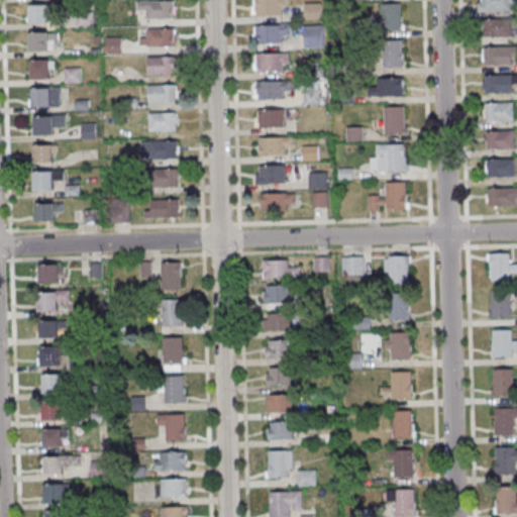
[(175,0),(137,0),(137,10),(147,10),(147,18),(176,18),(175,0)]
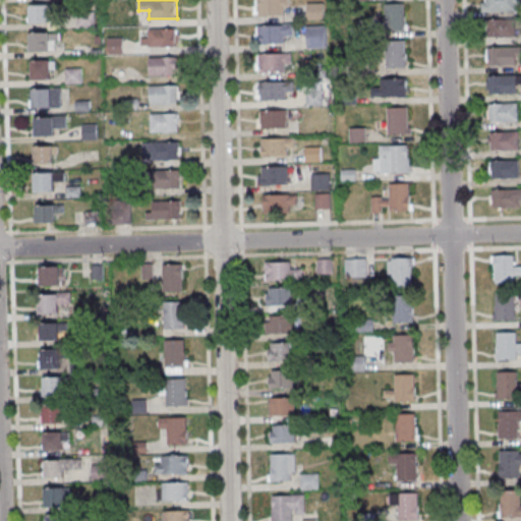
[(255,0),(255,16),(287,16),(287,0),(255,0)]
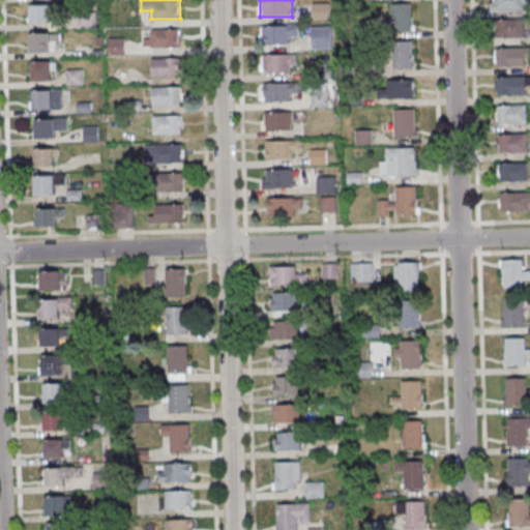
[(529,0),(491,0),(492,13),(529,12),(529,0)]
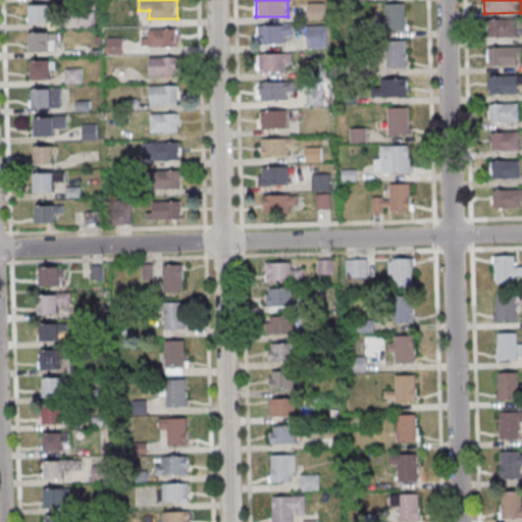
[(30,22),(50,22),(50,4),(30,4),(30,22)]
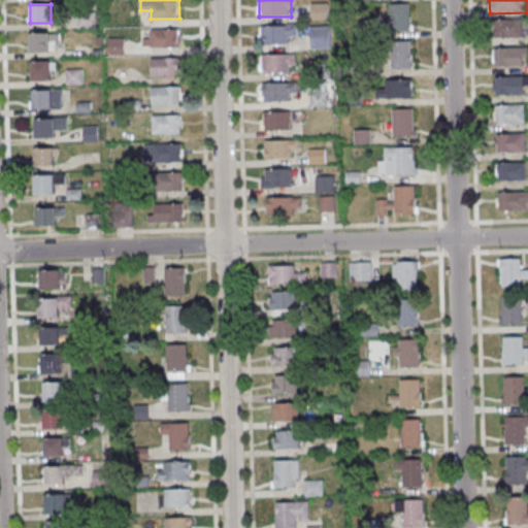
[(390,4),(390,31),(411,31),(411,4),(390,4)]
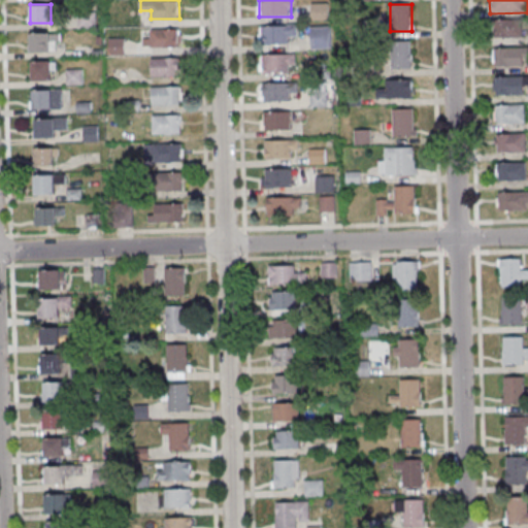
[(312,5),(312,21),(327,21),(327,5),(312,5)]
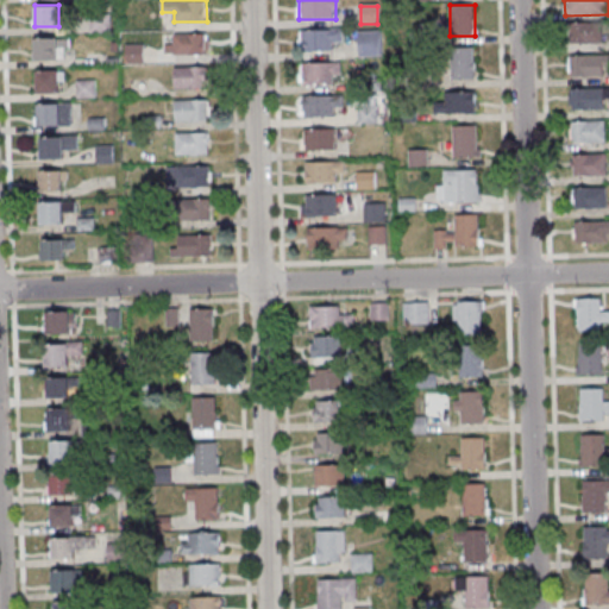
[(570,23),(570,45),(603,45),(603,23),(570,23)]
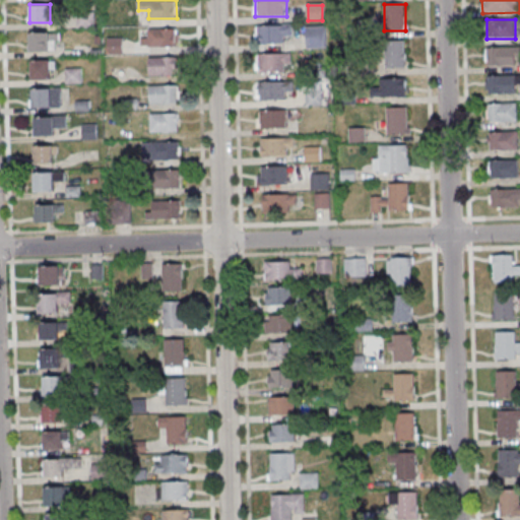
[(257,25),(257,45),(285,45),(285,37),(293,37),(293,26),(257,25)]
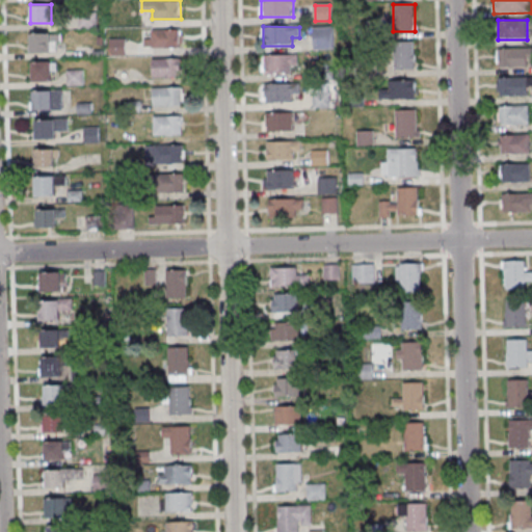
[(181,29),(153,29),(153,48),(181,48),(181,29)]
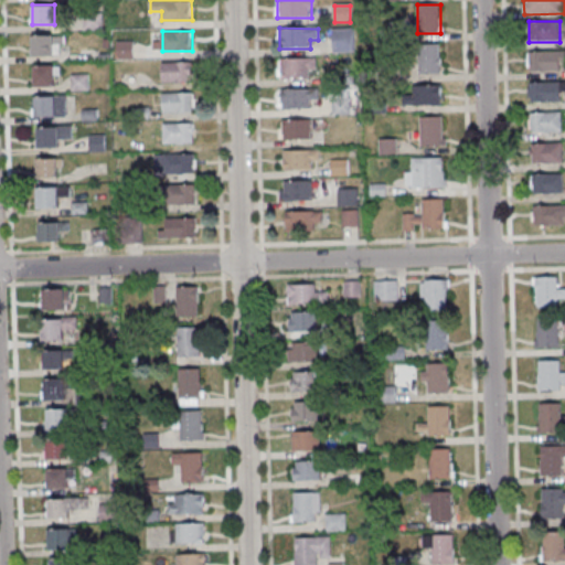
[(334,32),(334,52),(353,52),(353,32),(334,32)]
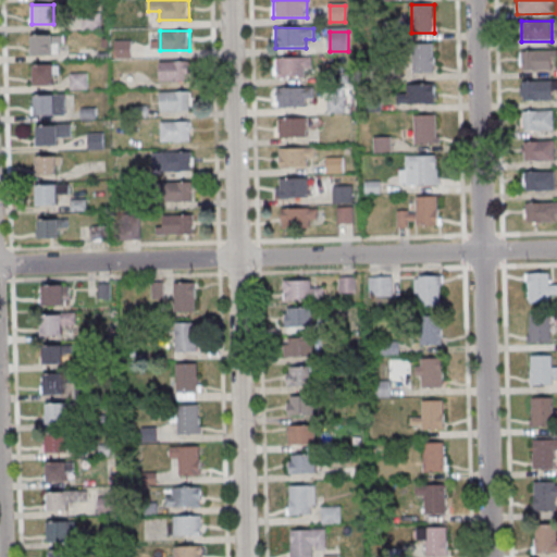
[(60,54),(60,35),(32,35),(32,54),(60,54)]
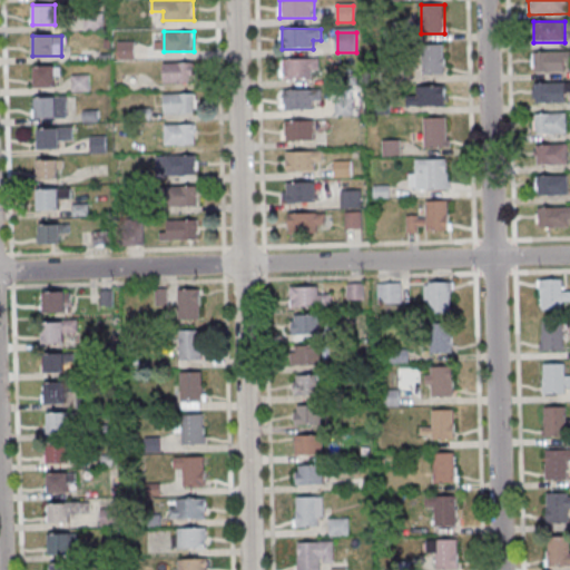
[(134,59),(134,41),(118,41),(118,59),(134,59)]
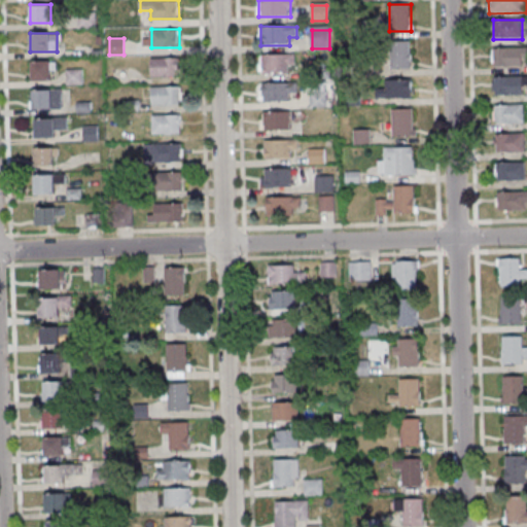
[(411,41),(389,41),(389,69),(411,69),(411,41)]
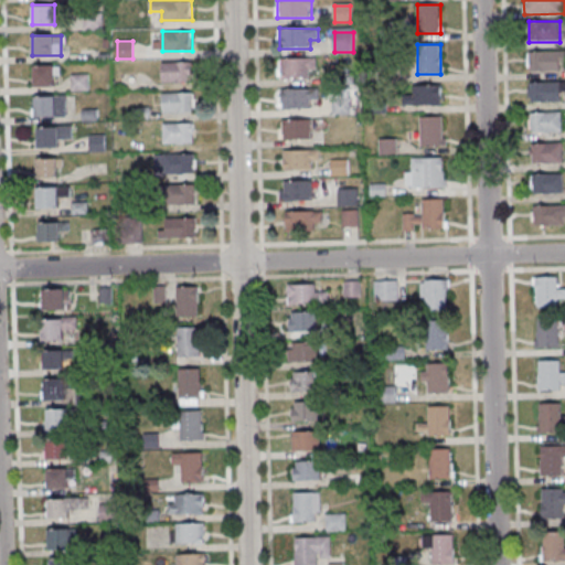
[(564,72),(564,52),(531,52),(531,72),(564,72)]
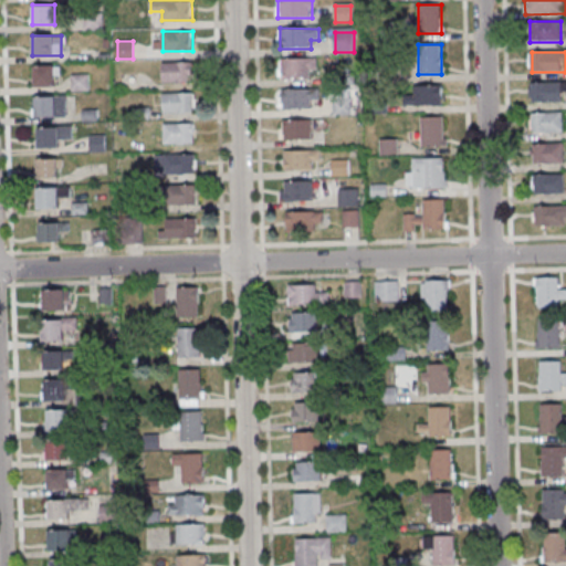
[(315,60),(280,60),(280,80),(315,80),(315,60)]
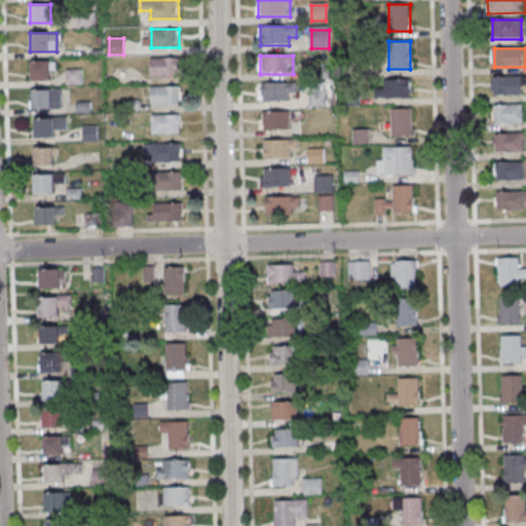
[(151,58),(151,76),(181,76),(181,58),(151,58)]
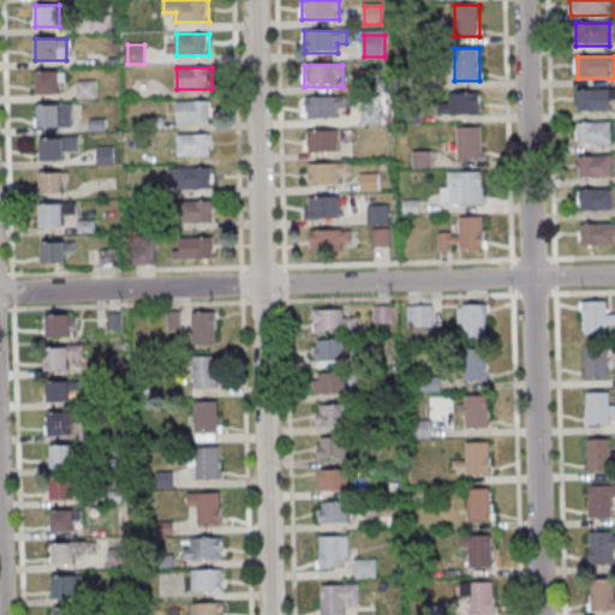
[(36,71),(36,95),(61,95),(61,71),(36,71)]
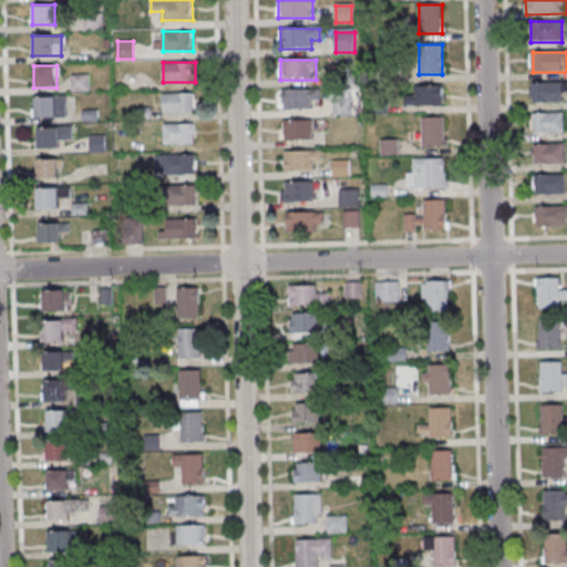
[(89,91),(89,75),(72,75),(72,91),(89,91)]
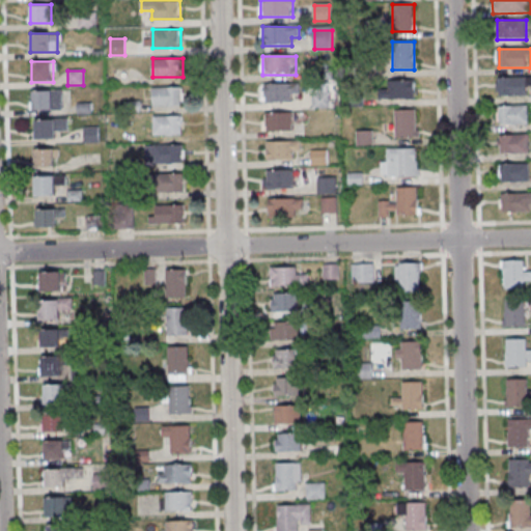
[(529,78),(497,78),(497,95),(529,95),(529,78)]
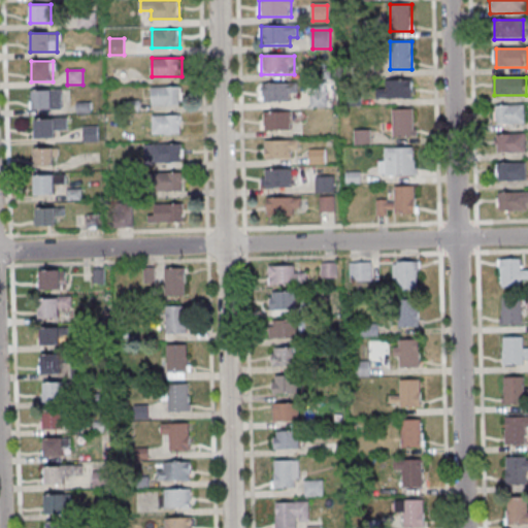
[(413,80),(387,80),(387,90),(377,90),(377,99),(413,99),(413,80)]
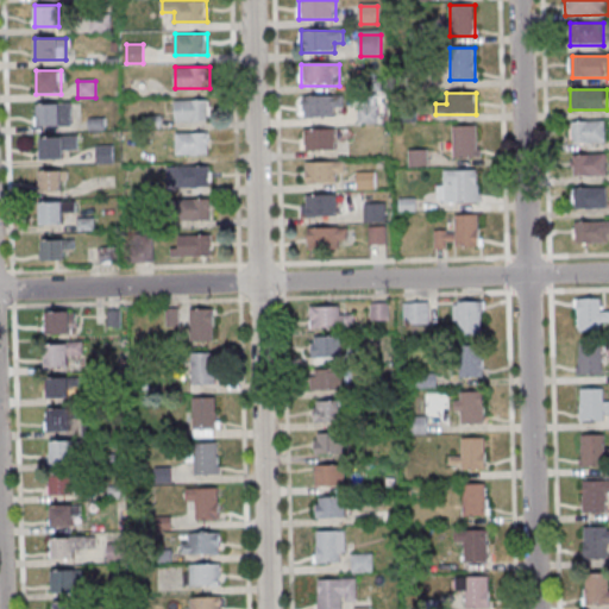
[(302,98),(302,119),(336,119),(336,107),(341,107),(341,98),(302,98)]
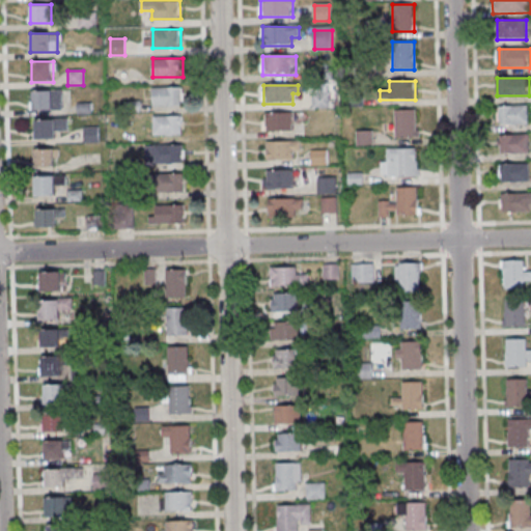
[(183,87),(152,87),(152,106),(183,106),(183,87)]
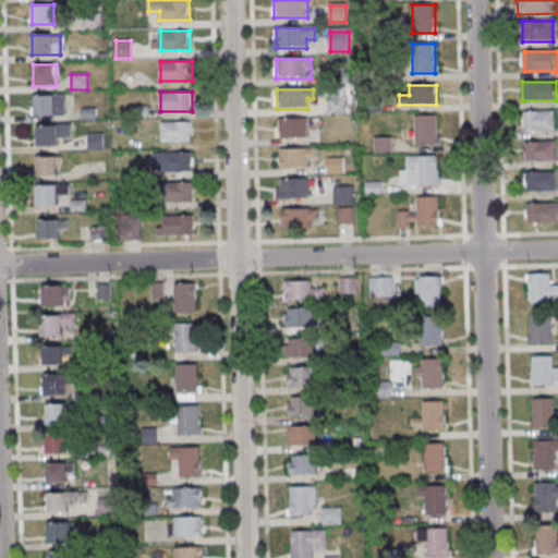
[(34,116),(67,116),(67,94),(34,94),(34,116)]
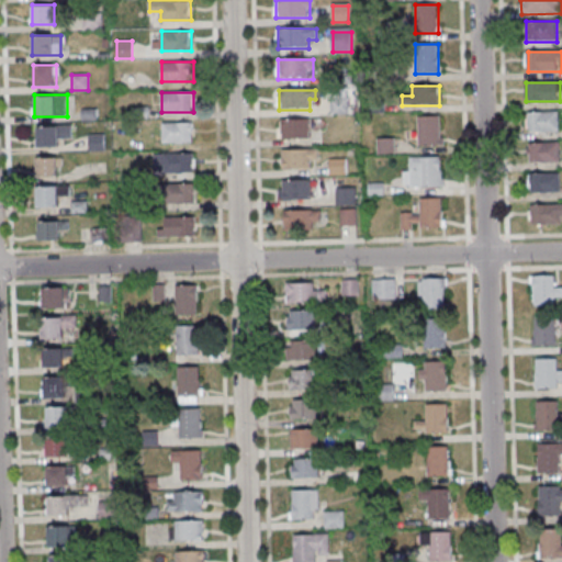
[(348,114),(348,99),(332,99),(332,114),(348,114)]
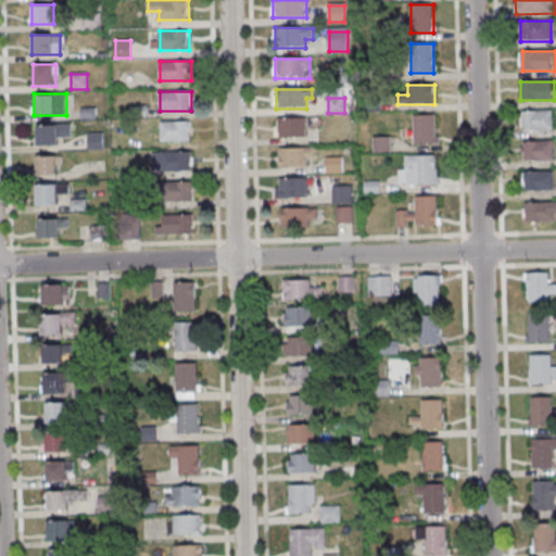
[(553,131),(553,111),(521,111),(521,131),(553,131)]
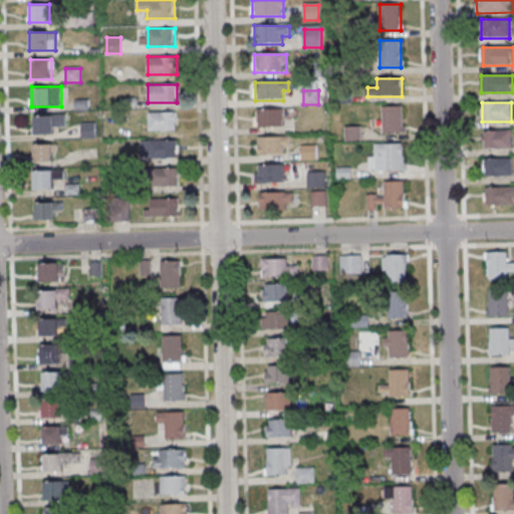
[(404,135),(404,107),(381,107),(381,135),(404,135)]
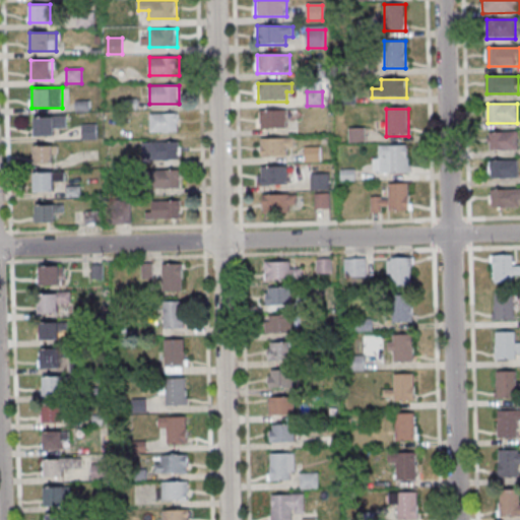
[(258,112),(258,130),(286,130),(286,112),(258,112)]
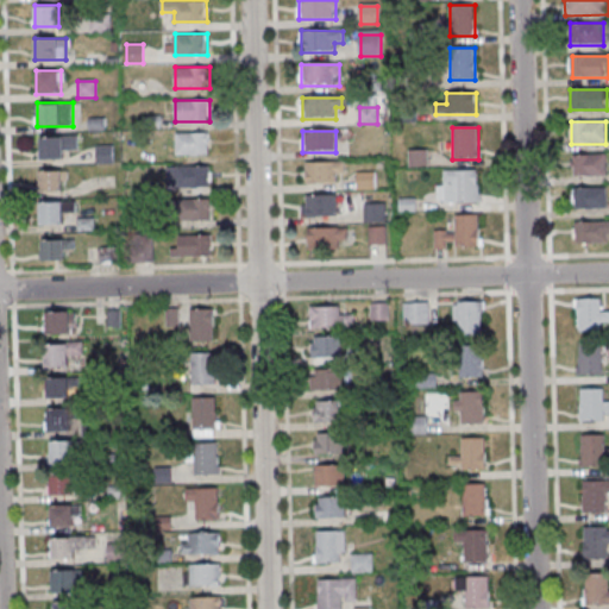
[(177,155),(211,155),(211,132),(177,132),(177,155)]
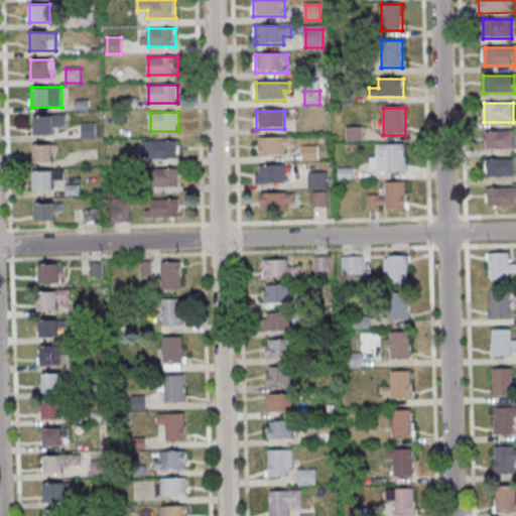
[(33,135),(53,135),(53,125),(67,125),(67,115),(33,115),(33,135)]
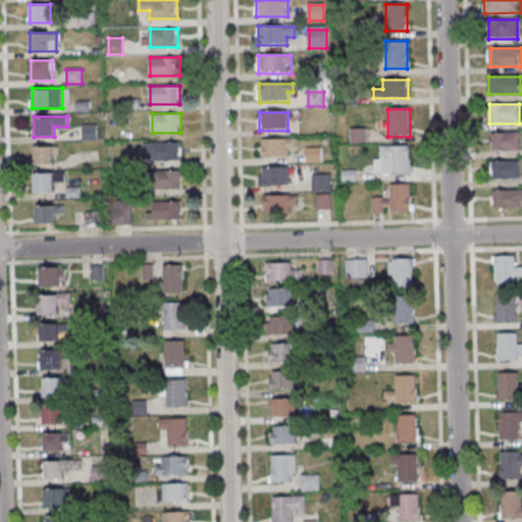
[(98,124),(83,124),(83,140),(98,140),(98,124)]
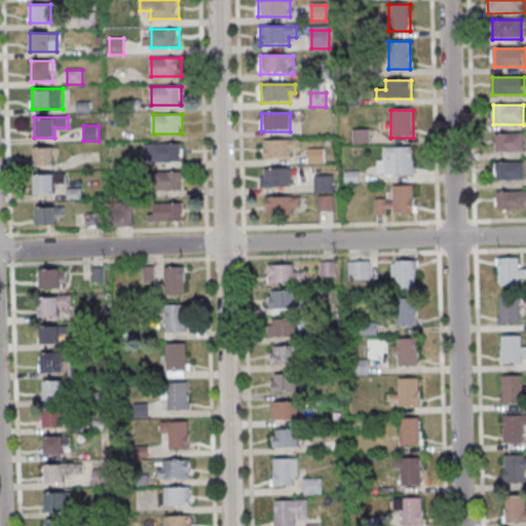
[(354,144),(368,144),(368,130),(354,130),(354,144)]
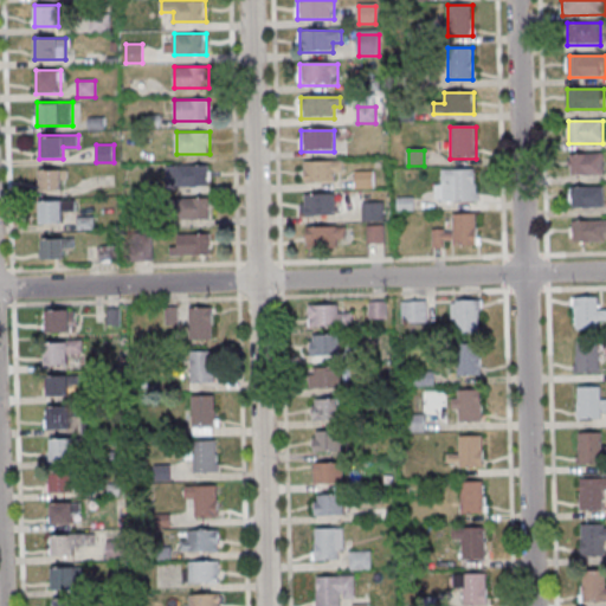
[(604,175),(604,154),(569,154),(569,175),(604,175)]
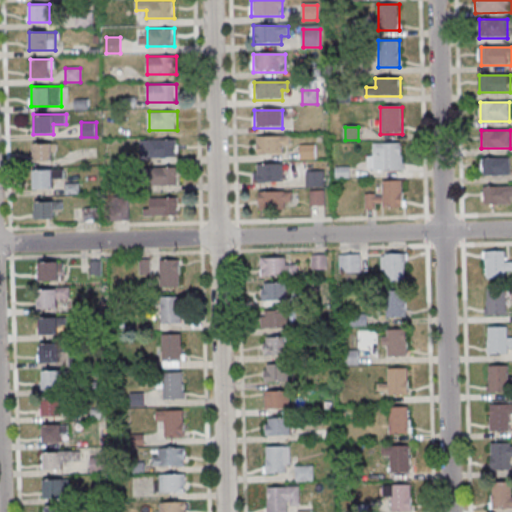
[(287,137),(256,137),(256,156),(287,156),(287,137)]
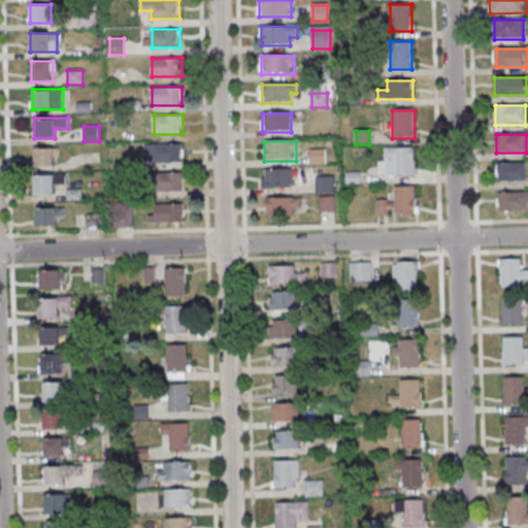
[(183,143),(146,143),(146,162),(183,162),(183,143)]
